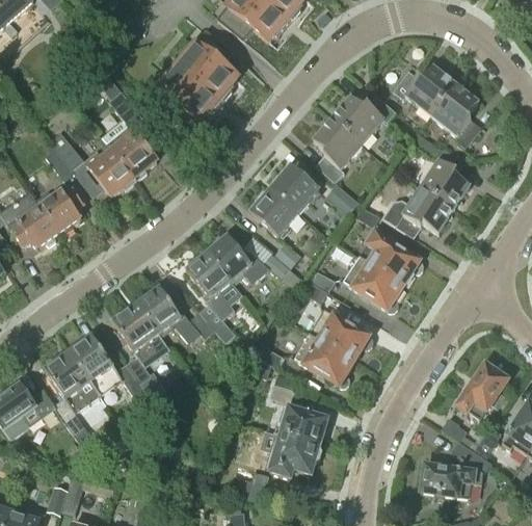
[(0,0),(0,29),(33,0),(0,0)]
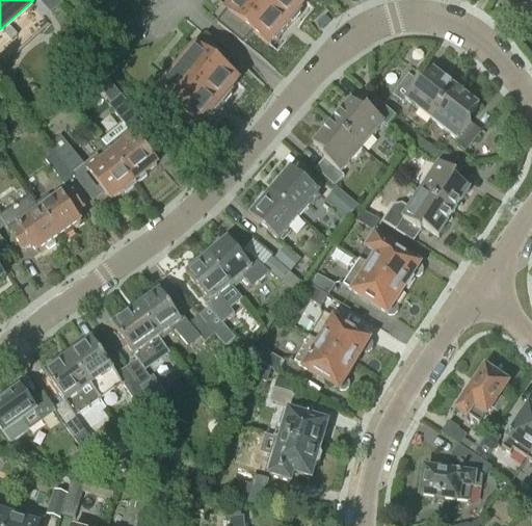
[(233,0),(217,18),(243,41),(254,28),(269,42),(274,34),(277,36),(302,6),(300,4),(303,0),(233,0)]
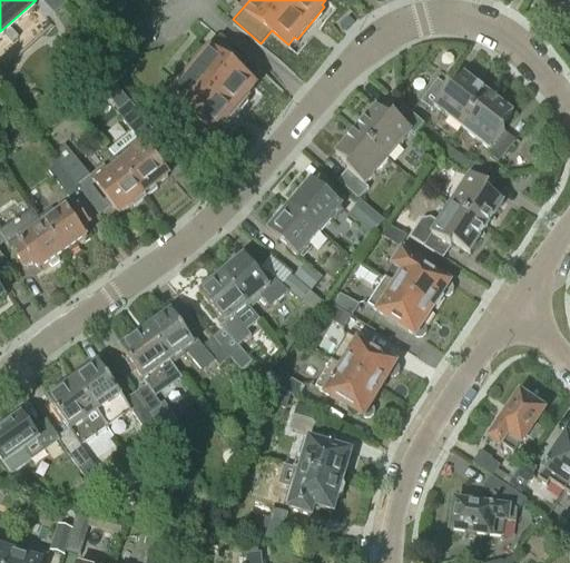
[(223,126),(251,94),(248,91),(254,85),(238,70),(248,58),(220,35),(159,107),(187,130),(197,118),(214,131),(220,124),(223,126)]
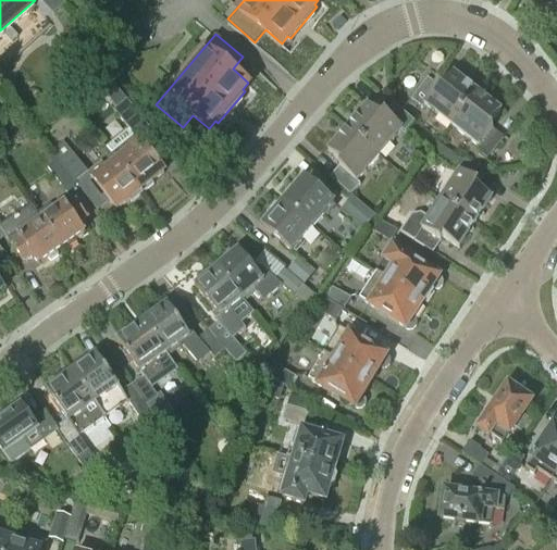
[(425,100),(453,121),(477,88),(453,70),(442,84),(428,73),(411,95),(422,103),(425,100)]
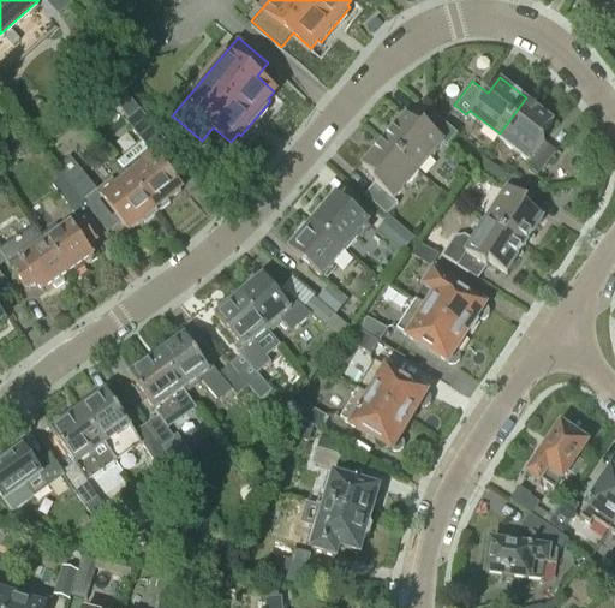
[(554,119),(526,97),(500,133),(529,156),(525,161),(537,171),(556,147),(542,135),(554,119)]
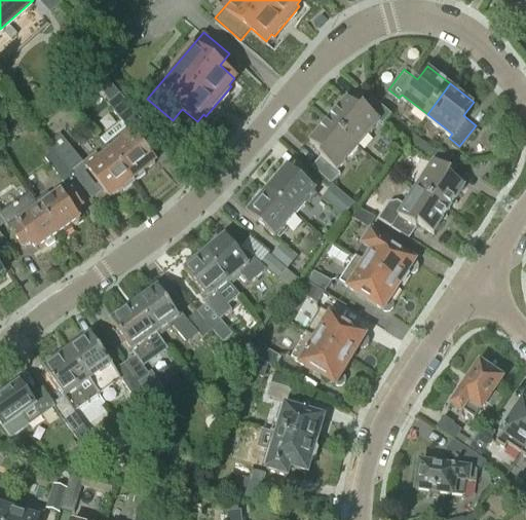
[(106,141),(108,144),(135,178),(145,170),(144,169),(156,158),(130,126),(142,117),(119,89),(107,100),(121,117),(100,135),(106,141)]
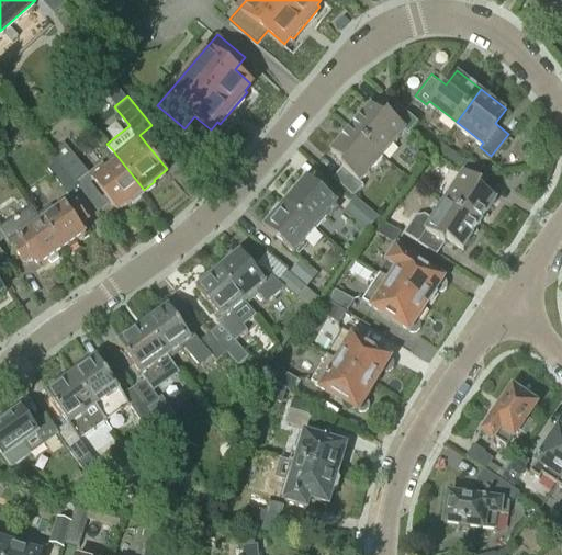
[(350,127),(381,154),(405,126),(408,129),(418,119),(397,101),(385,114),(371,102),(350,127)]
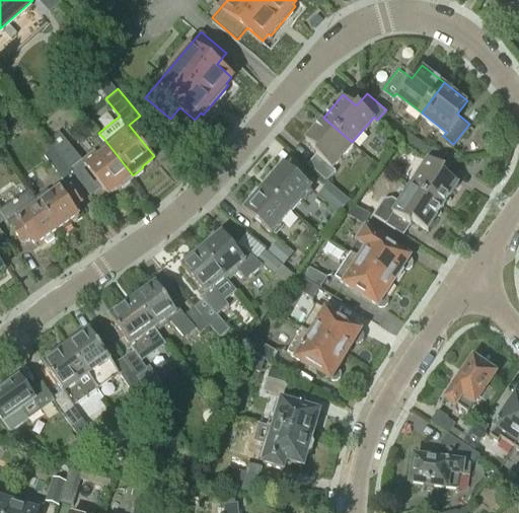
[(352,142),(323,118),(306,137),(318,148),(307,161),(327,177),(337,167),(332,164),(352,142)]
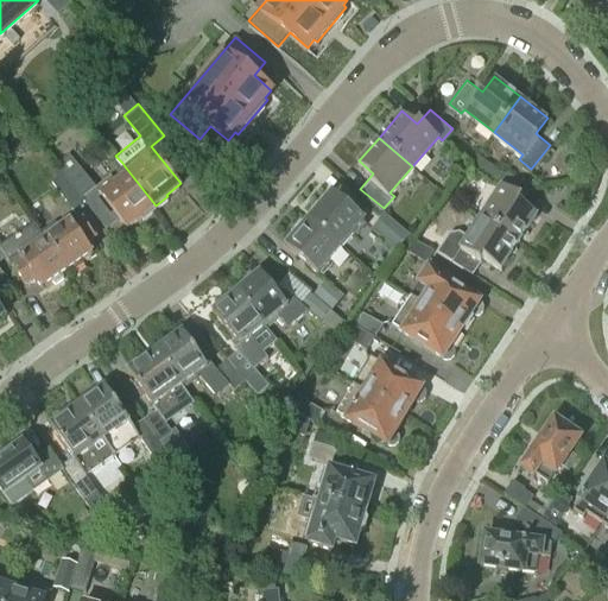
[(83,195),(96,184),(96,183),(80,163),(69,150),(56,160),(58,164),(59,164),(63,168),(83,195)]
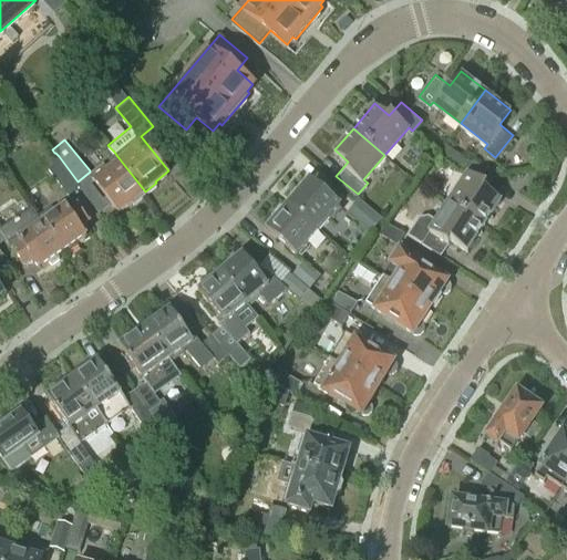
[(134,200),(145,192),(116,155),(114,152),(100,163),(102,167),(92,175),(120,209),(132,199),(134,200)]
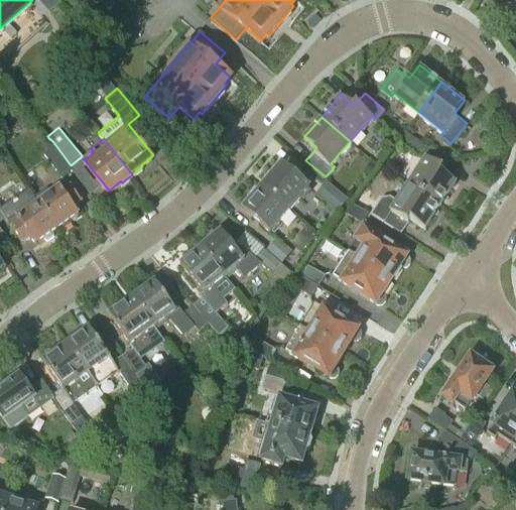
[(71,165),(53,142),(50,139),(49,139),(45,143),(48,147),(44,150),(61,175),(73,167),(71,165)]
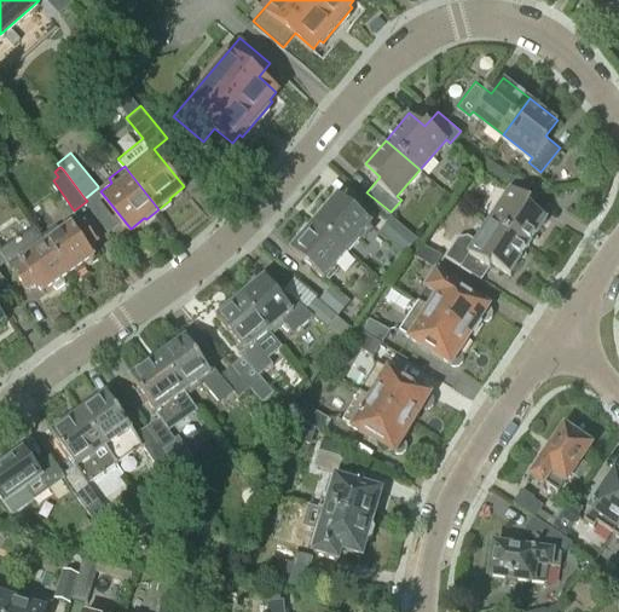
[(513,174),(504,167),(497,175),(507,184),(513,174)]
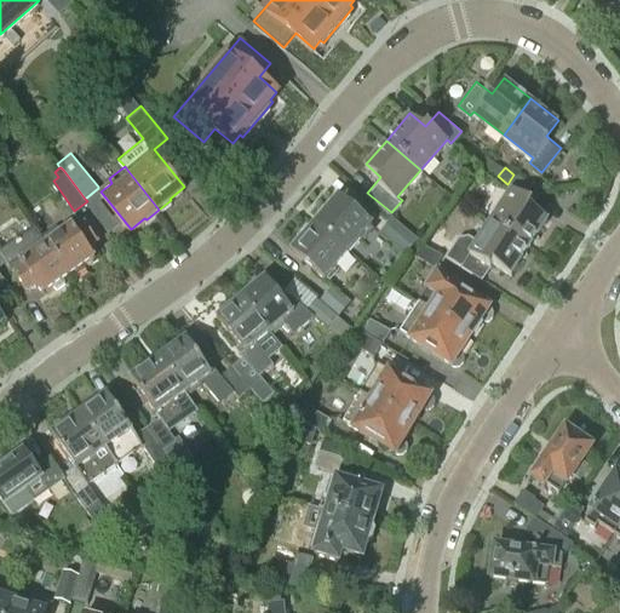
[(491,221),(528,245),(547,216),(530,205),(541,188),(516,171),(514,175),(507,184),(512,187),(491,221)]
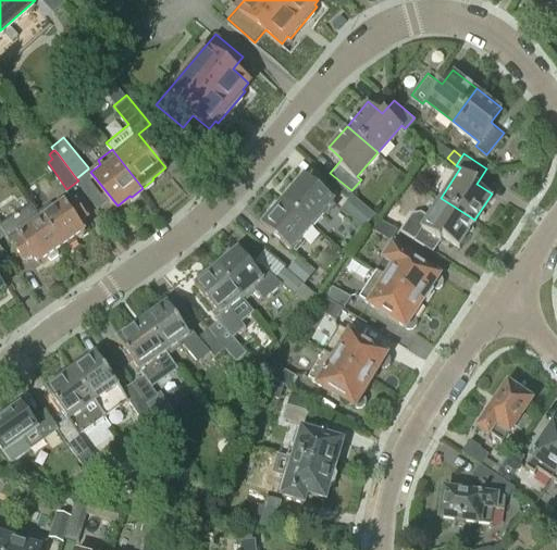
[(283,198),(313,224),(335,199),(306,173),(283,198)]
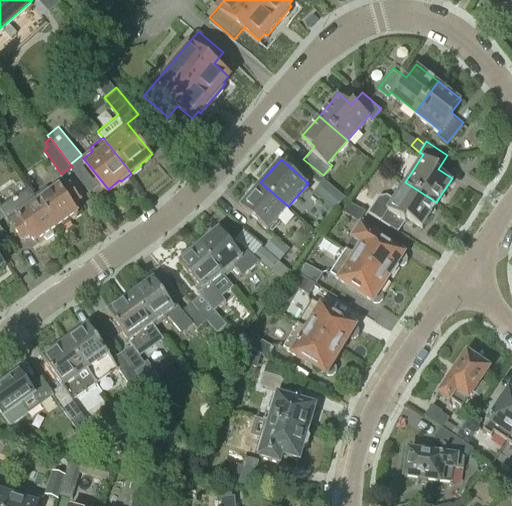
[(324,176),(313,189),(329,202),(339,189),(324,176)]
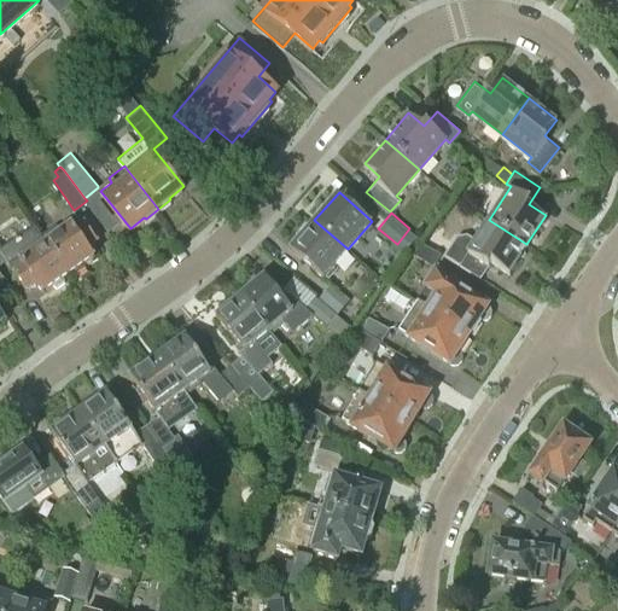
[(41,232),(69,272),(94,254),(88,244),(98,238),(85,219),(75,226),(71,221),(69,223),(66,220),(59,225),(56,221),(41,232)]
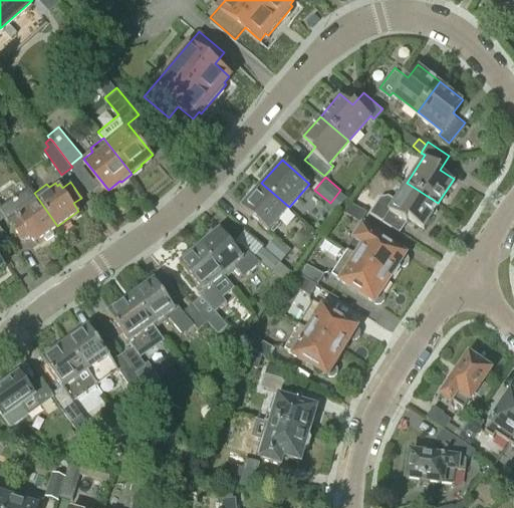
[(289,207),(261,183),(242,205),(269,229),(289,207)]
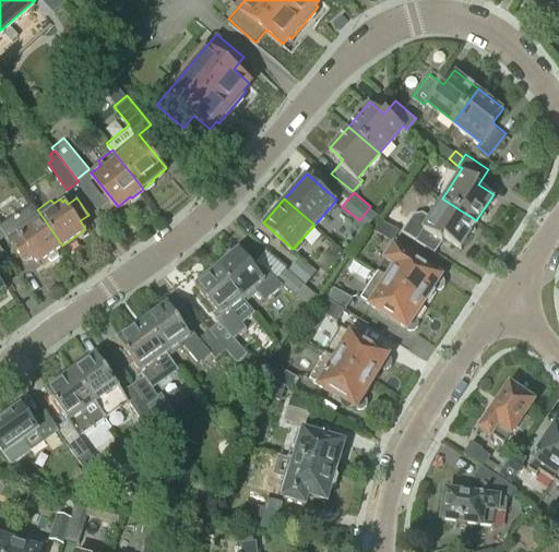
[(431,215),(427,212),(423,208),(413,211),(402,228),(435,250),(444,235),(461,246),(476,220),(442,199),(431,215)]
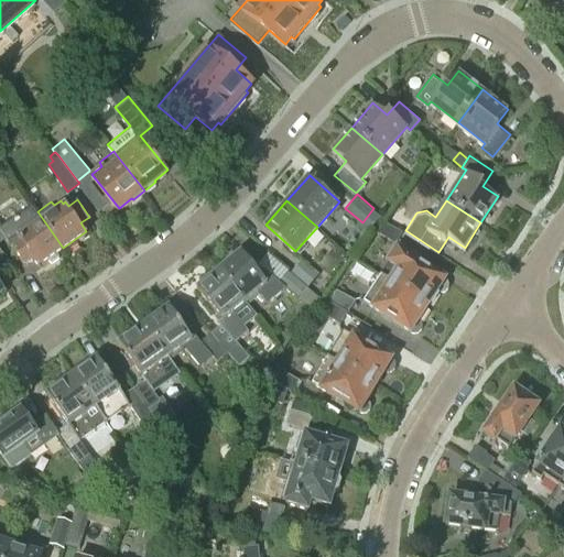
[(40,264),(63,248),(38,211),(31,201),(0,224),(8,233),(7,235),(25,262),(33,255),(40,264)]
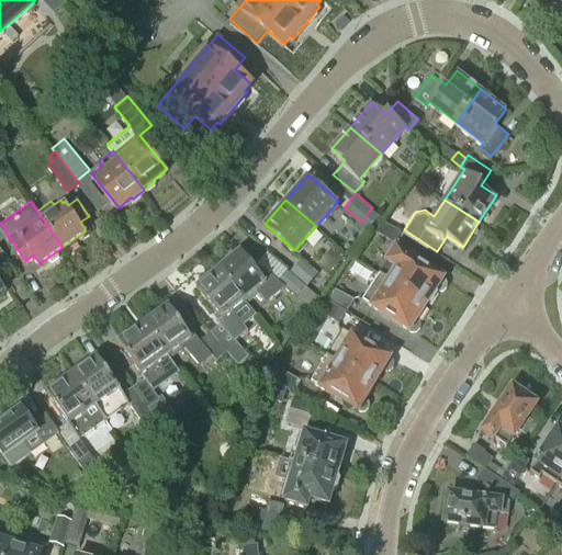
[(383,217),(375,228),(394,240),(402,228),(383,217)]
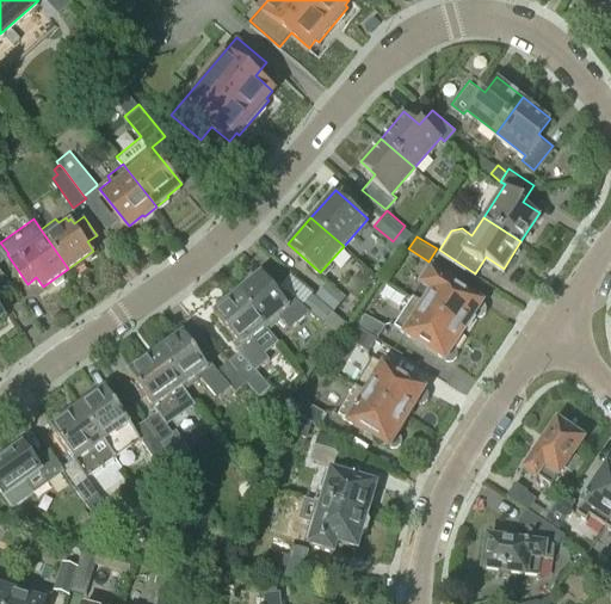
[(463,328),(474,313),(477,314),(480,314),(483,312),(485,309),(486,306),(486,304),(482,300),(431,267),(413,295),(463,328)]
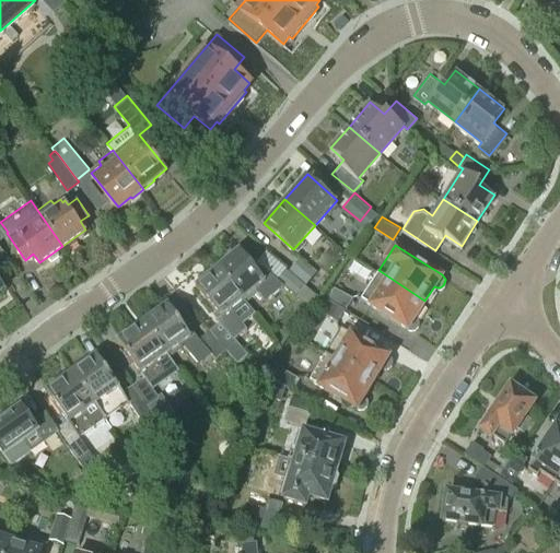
[(241,247),(217,267),(243,297),(256,286),(266,297),(283,283),(295,293),(298,291),(305,283),(286,267),(277,277),(261,265),(257,268),(241,247)]
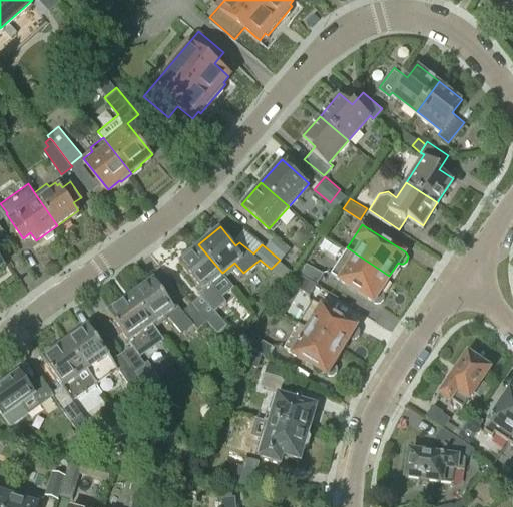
[(276,232),(265,245),(281,259),(291,245),(276,232)]
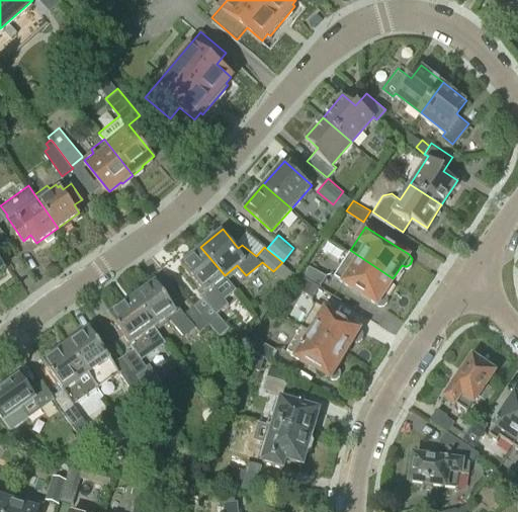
[(214,283),(225,275),(200,247),(181,262),(204,290),(201,293),(210,304),(201,312),(209,321),(220,333),(230,325),(217,311),(229,302),(214,283)]
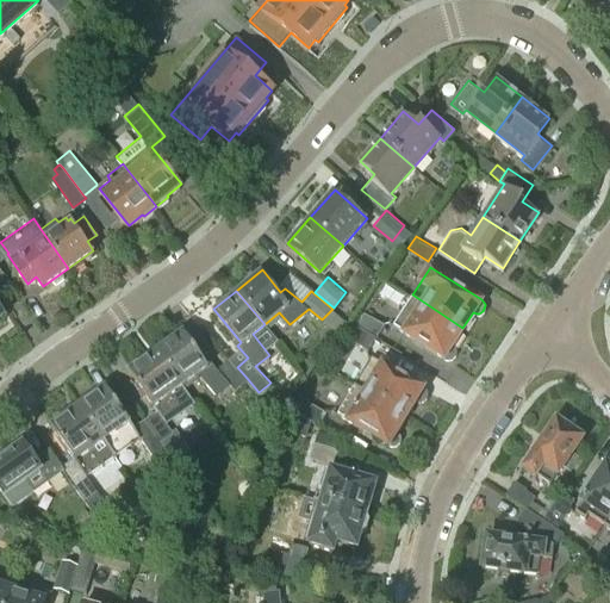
[(453,343),(462,328),(412,294),(393,323),(444,355),(448,358),(450,356),(454,355),(456,352),(456,348),(455,344),(453,343)]
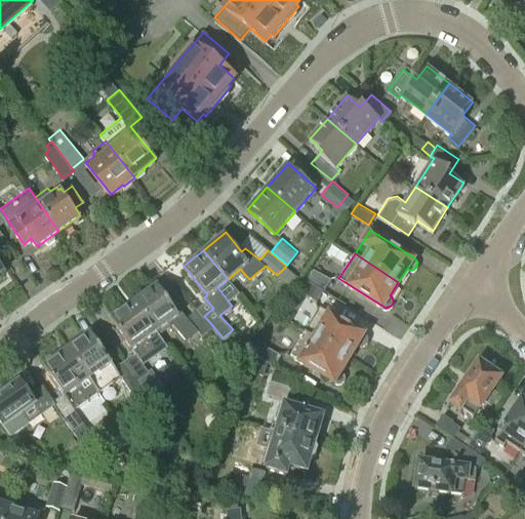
[(298,277),(286,266),(279,273),(291,285),(298,277)]
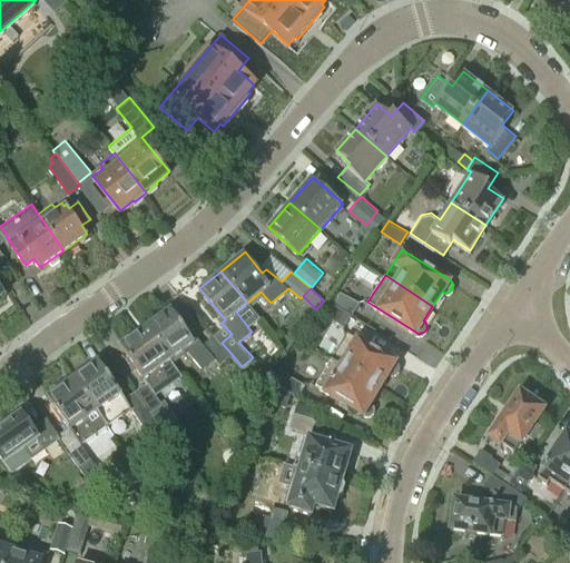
[(333,298),(353,310),(360,300),(340,288),(333,298)]
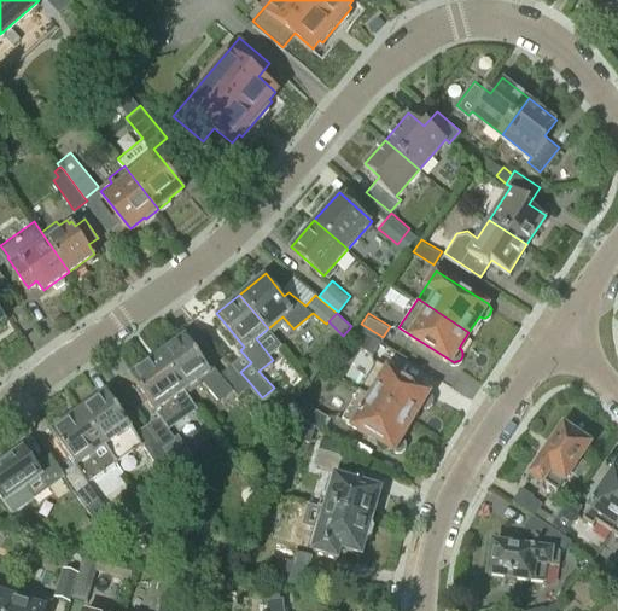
[(361,326),(351,339),(373,353),(382,339),(361,326)]
